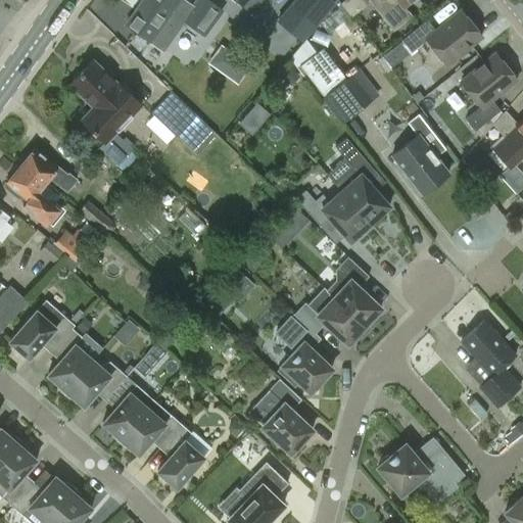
[(196,0),(192,6),(183,0),(143,0),(127,24),(162,49),(183,19),(204,35),(221,11),(205,0),(196,0)]
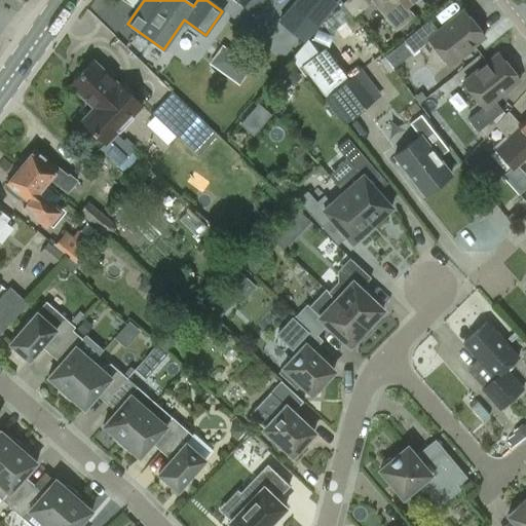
[(254,13),(264,0),(240,0),(239,1),(254,13)]
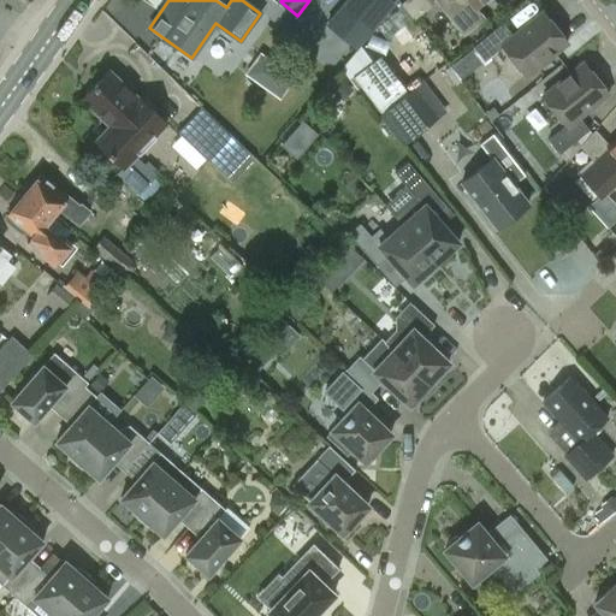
[(391,0),(347,0),(330,22),(336,27),(357,45),(394,1),(391,0)]
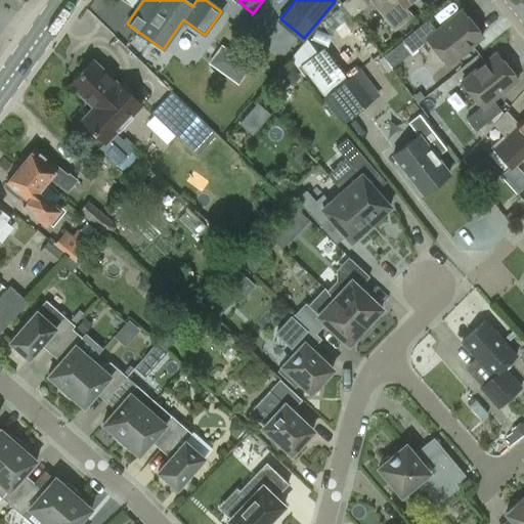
[(367,0),(342,0),(352,13),(367,0)]
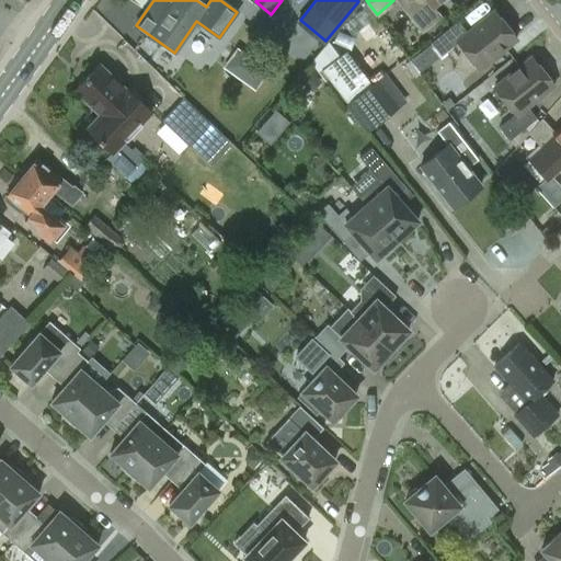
[(397,0),(422,31),(439,16),(433,7),(441,0),(397,0)]
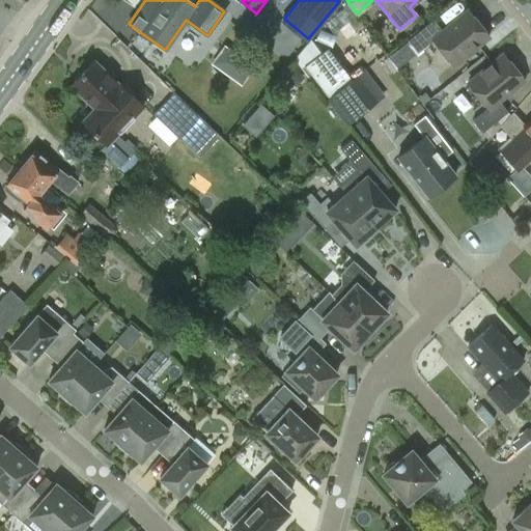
[(432,40),(452,65),(488,36),(467,10),(442,32),(432,21),(407,42),(416,54),(432,40)]
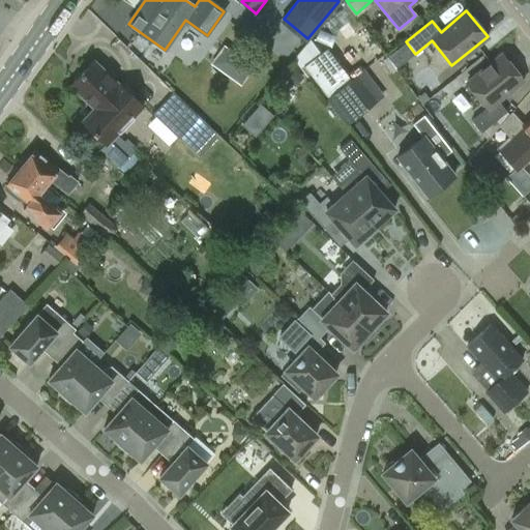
[(225,47),(210,66),(242,88),(256,69),(225,47)]
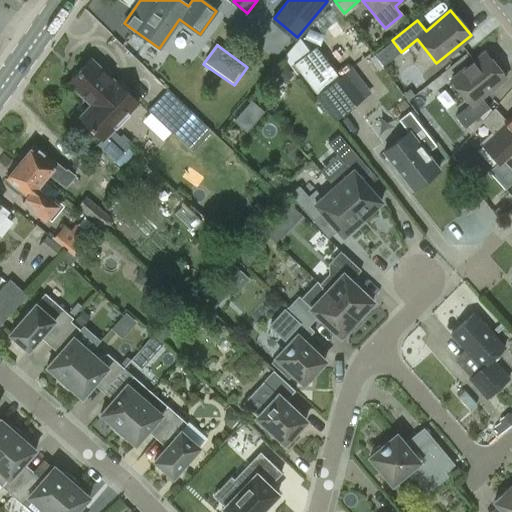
[(450,80),(470,104),(454,117),(464,129),(489,108),(480,98),(505,77),(484,52),(450,80)]
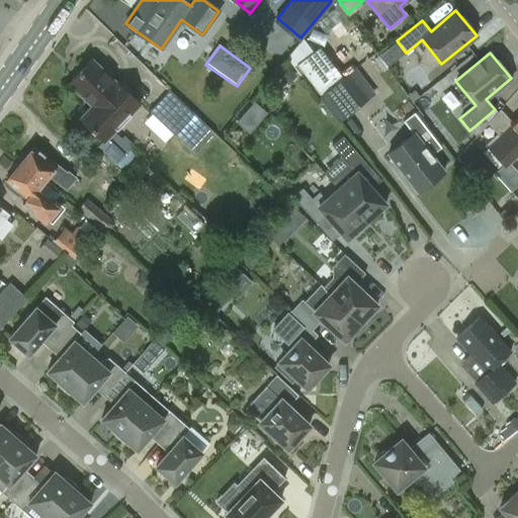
[(115,82),(92,60),(70,83),(92,104),(80,117),(104,140),(139,102),(116,82),(115,82)]
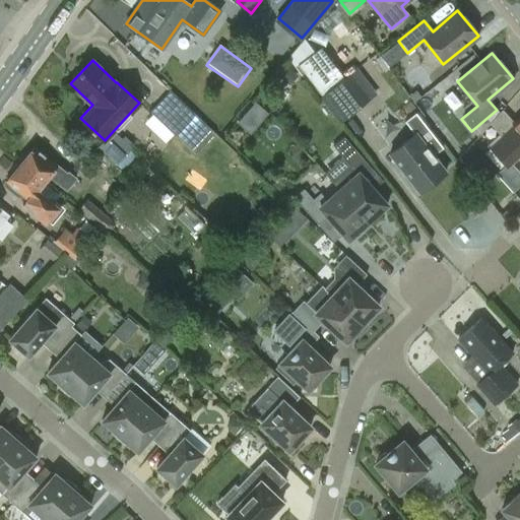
[(338,122),(368,100),(348,75),(320,98),(338,122)]
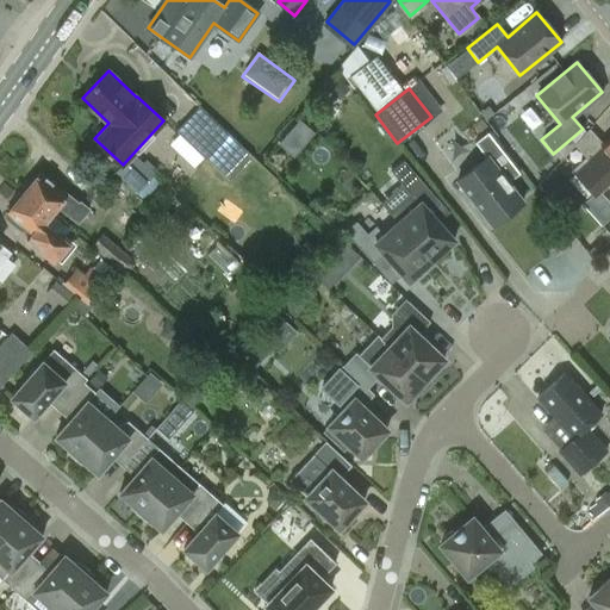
[(230,135),(200,106),(178,131),(209,160),(230,135)]
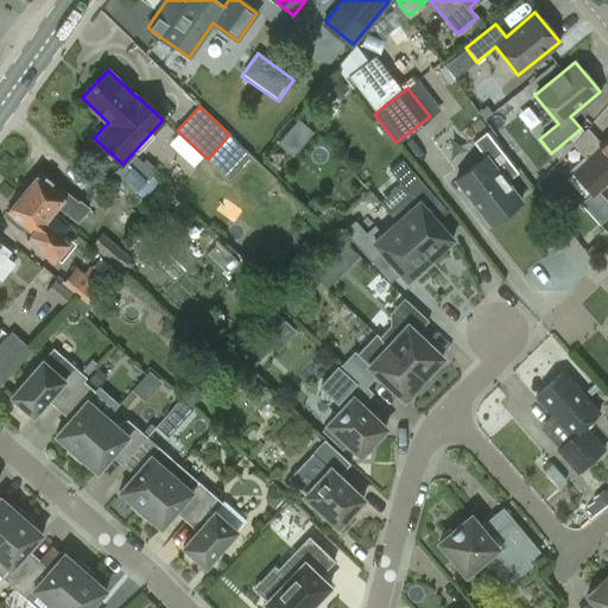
[(582,202),(601,223),(607,216),(607,200),(599,190),(607,183),(607,137),(600,144),(587,130),(572,145),(584,158),(572,170),(593,192),(582,202)]
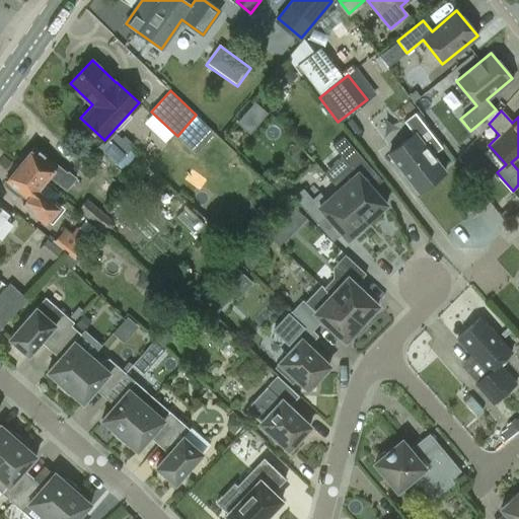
[(415,133),(388,153),(419,192),(444,171),(432,155),(443,146),(416,112),(404,121),(415,133)]
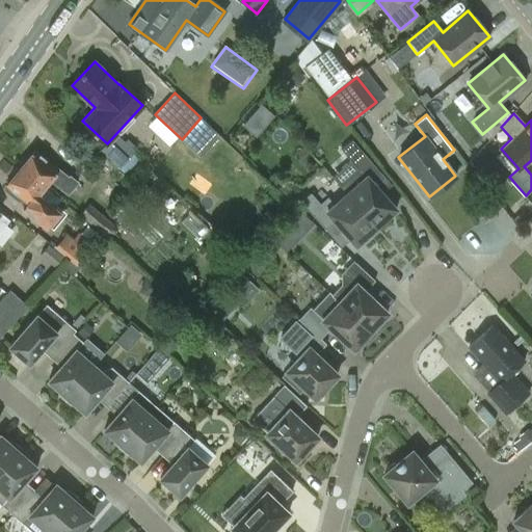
[(340,186),(347,194),(376,227),(396,209),(378,189),(389,180),(352,139),(342,149),(360,168),(340,186)]
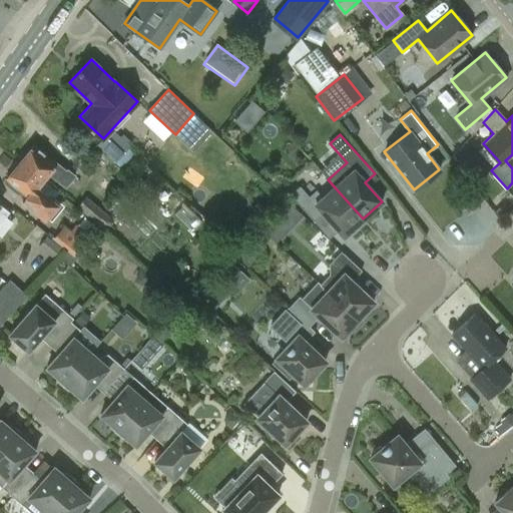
[(20,161),(19,162),(42,180),(48,173),(65,186),(74,175),(66,169),(65,170),(34,145),(27,153),(22,153),(19,157),(20,161)]
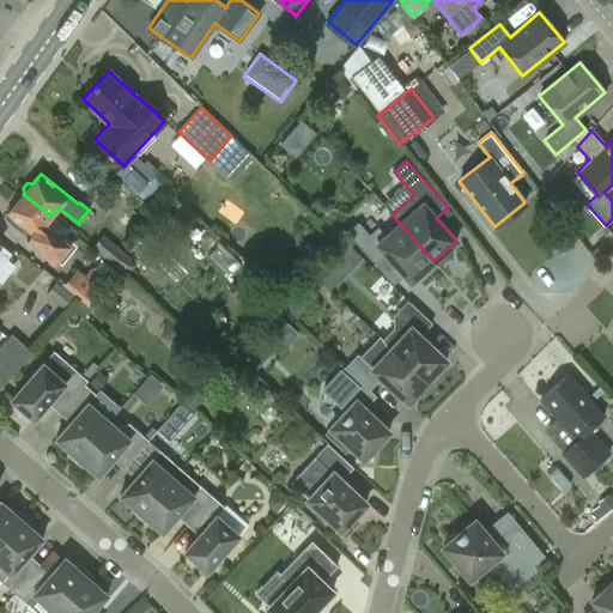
[(68,231),(50,216),(23,194),(23,195),(17,195),(13,199),(16,204),(6,214),(32,236),(26,243),(53,265),(70,246),(62,240),(68,231)]
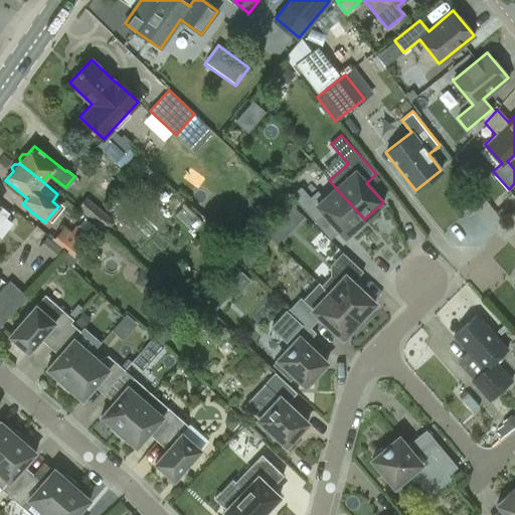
[(345,236),(364,219),(336,188),(324,198),(318,191),(310,197),(301,187),(291,195),(316,222),(325,214),(345,236)]
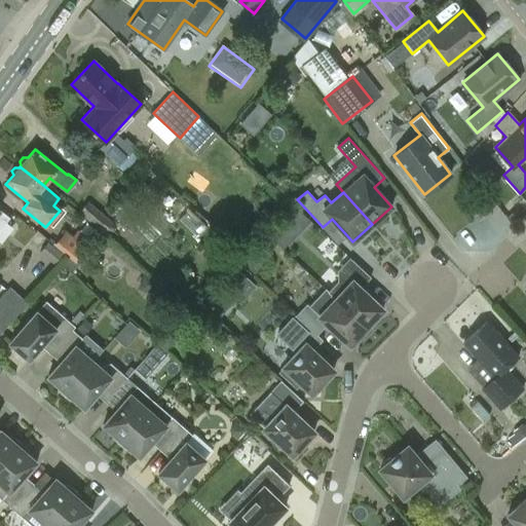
[(113,222),(88,201),(80,213),(104,234),(113,222)]
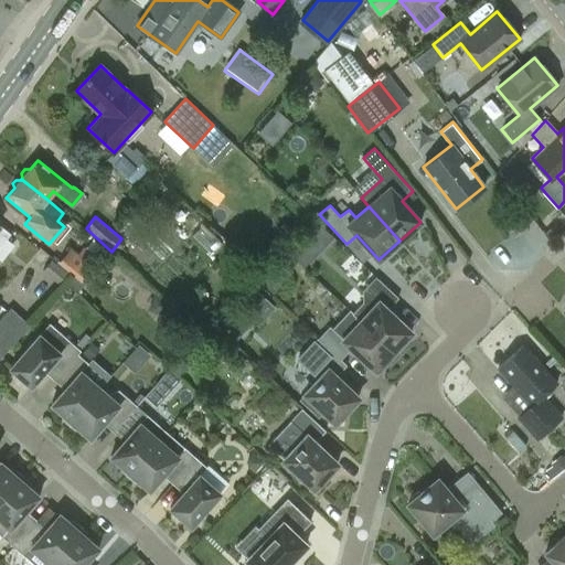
[(0,247),(11,234),(0,225),(0,247)]
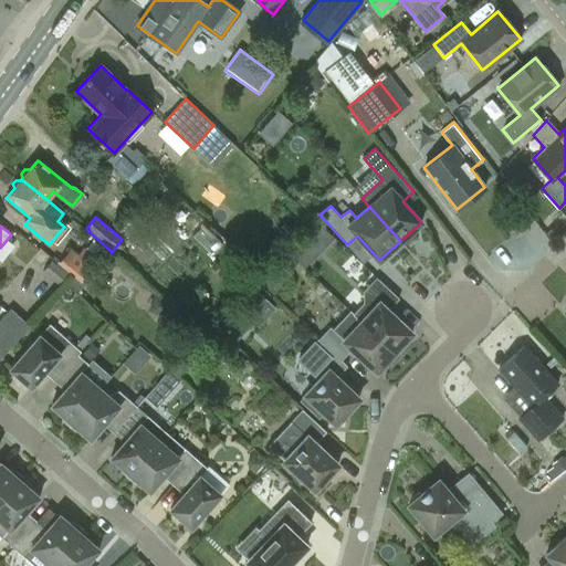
[(93,268),(71,250),(60,264),(82,282),(93,268)]
